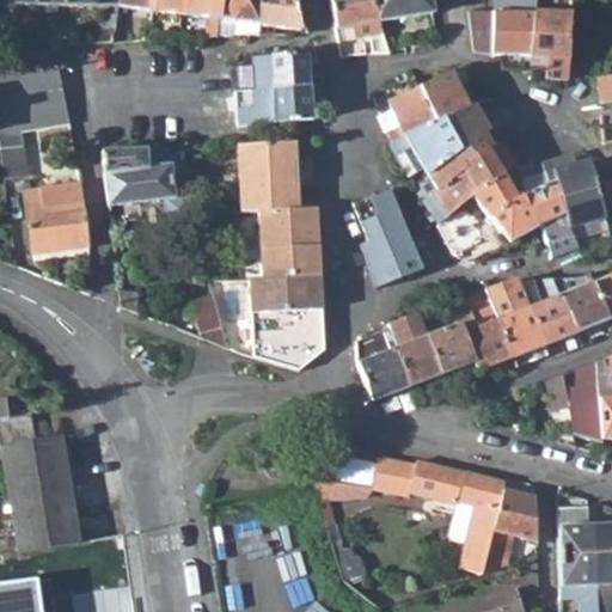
[(117,0),(117,6),(150,11),(151,0),(117,0)]
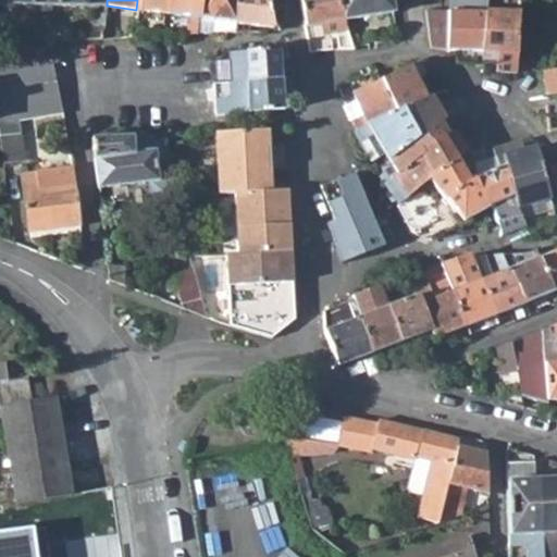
[(137,0),(136,10),(134,37),(160,35),(165,35),(169,0),(137,0)]
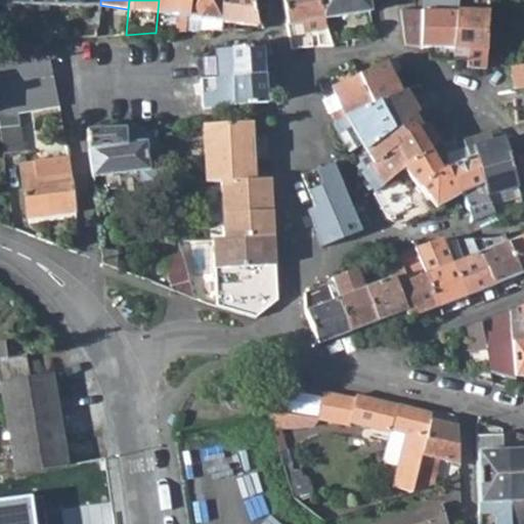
[(185,31),(185,13),(186,0),(159,0),(156,33),(185,31)]
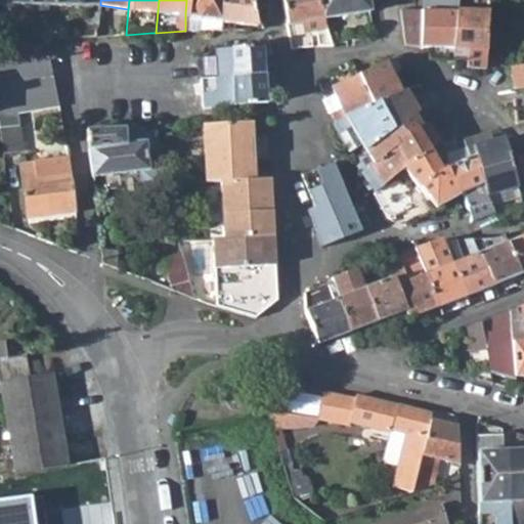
[(186,0),(185,13),(185,31),(219,29),(220,20),(221,0),(186,0)]
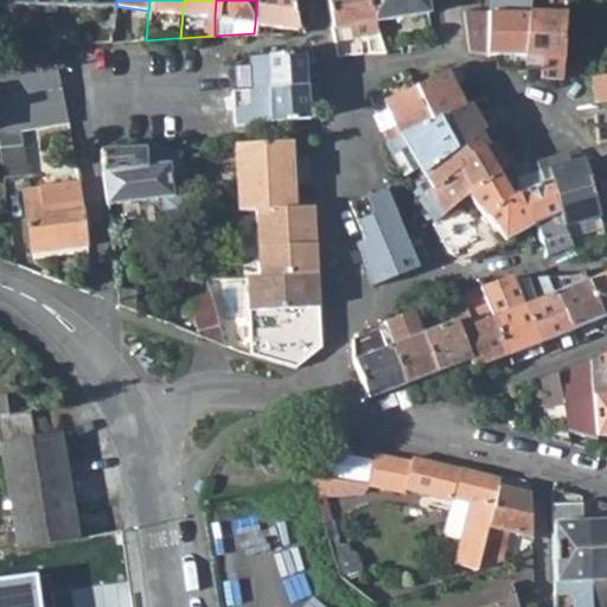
[(256,0),(255,24),(261,25),(296,30),(289,0),(256,0)]
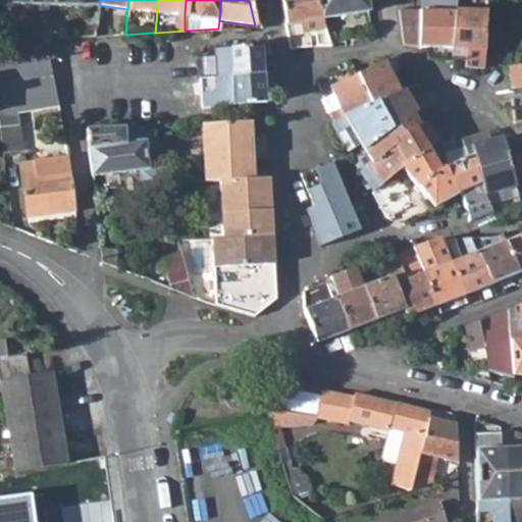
[(327,29),(325,18),(320,0),(279,0),(289,46),(307,41),(306,33),(327,29)]
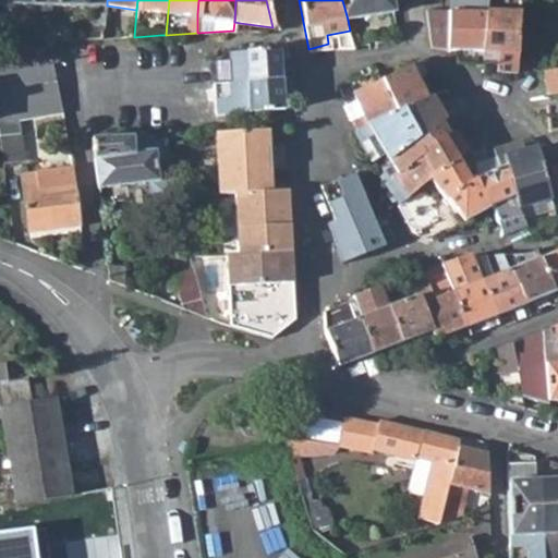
[(342,0),(348,20),(393,12),(390,0),(342,0)]
